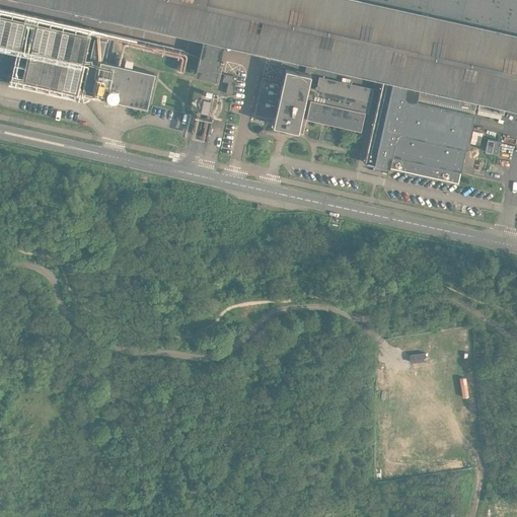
[(516,0),(19,0),(19,3),(85,18),(85,14),(91,15),(91,14),(92,11),(100,13),(98,21),(108,23),(111,15),(183,31),(191,33),(194,33),(200,35),(204,35),(223,41),(233,43),(233,46),(232,50),(253,54),(254,55),(256,48),(309,60),(314,61),(318,62),(320,62),(328,64),(326,72),(378,83),(380,75),(385,76),(381,95),(366,164),(375,166),(374,171),(383,173),(384,168),(390,169),(459,185),(461,175),(466,157),(474,118),(474,117),(478,97),(483,98),(479,109),(504,115),(507,103),(516,105),(516,0)]
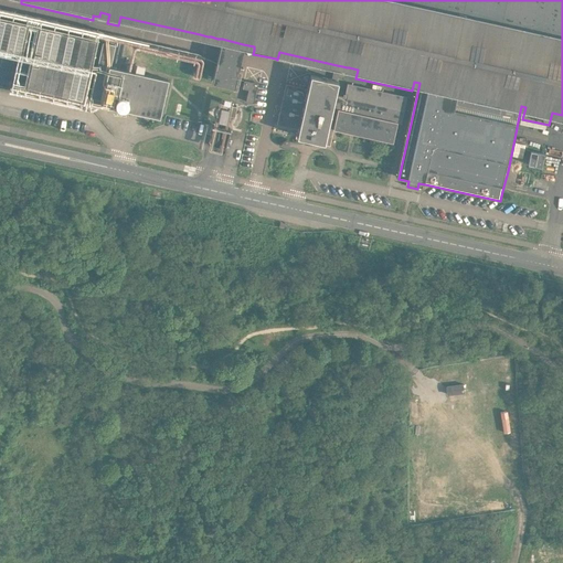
[(116,48),(105,44),(92,103),(161,118),(169,82),(112,68),(116,48)]
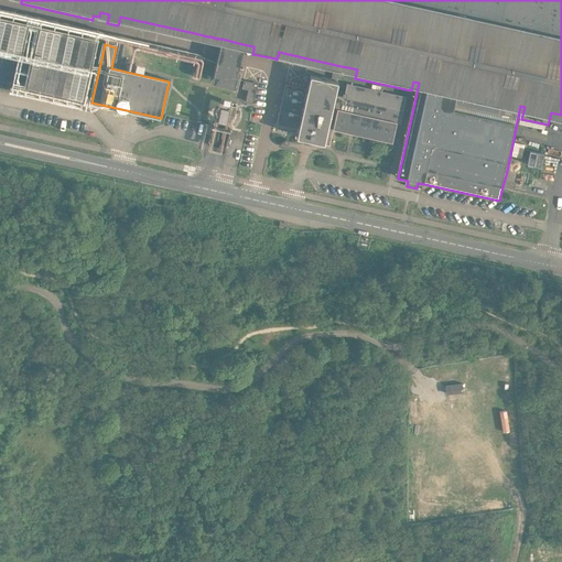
[(287,86),(278,126),(279,126),(279,125),(298,128),(298,129),(300,129),(300,130),(300,131),(300,133),(299,133),(299,134),(298,139),(324,146),(326,137),(333,138),(334,131),(393,144),(398,125),(401,126),(408,98),(349,85),(346,99),(344,98),(336,96),(338,86),(337,86),(342,66),(336,65),(333,82),(312,77),(312,79),(311,79),(309,90),(287,86)]
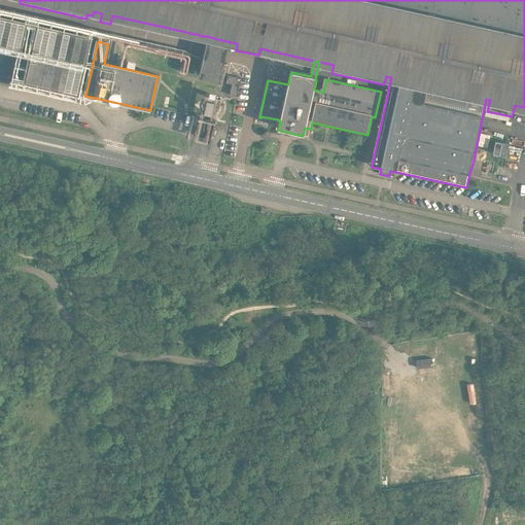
[(238,98),(242,79),(229,77),(228,84),(233,85),(231,97),(238,98)]
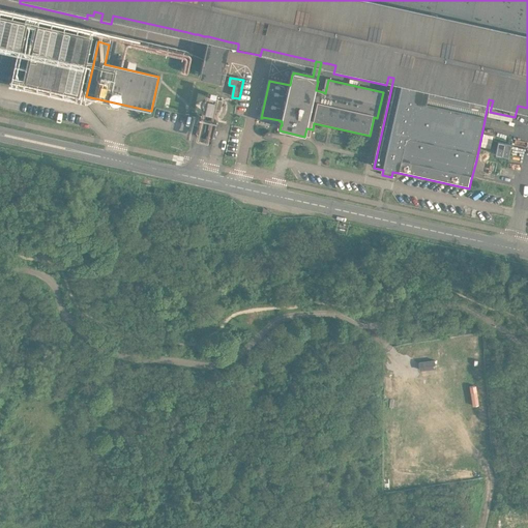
[(216,109),(222,110),(224,101),(208,99),(206,114),(215,115),(216,109)]
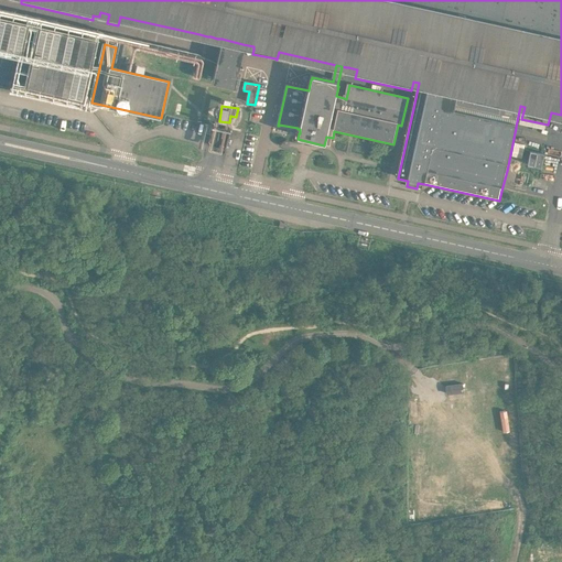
[(213,148),(224,151),(229,128),(218,126),(214,140),(215,140),(213,148)]
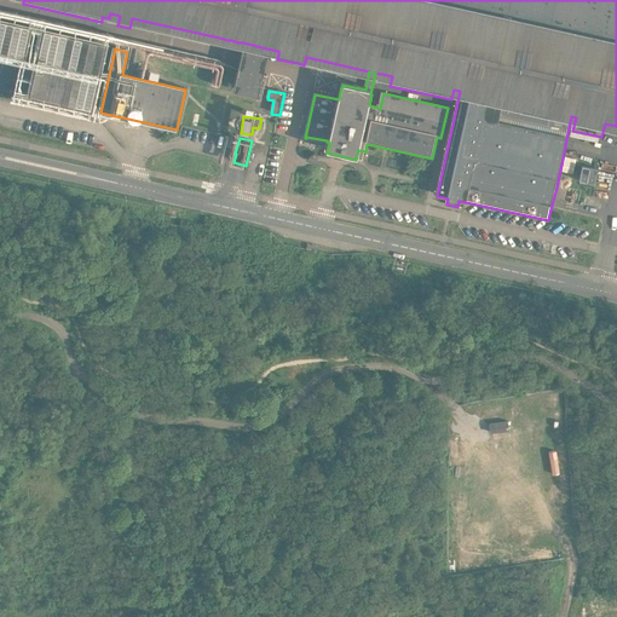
[(583,167),(581,183),(595,185),(598,171),(583,167)]
